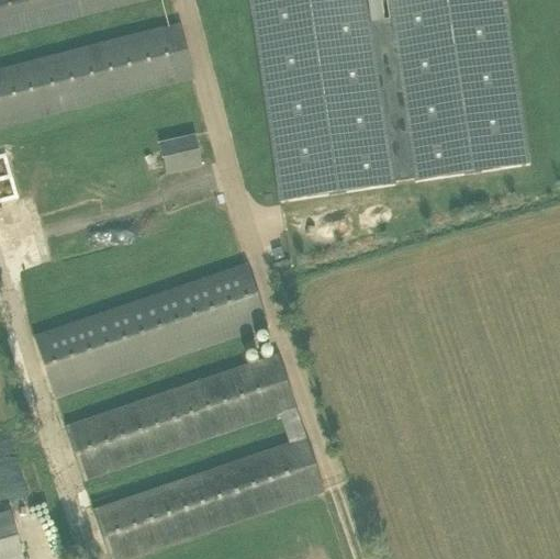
[(0,0),(0,37),(145,0),(0,0)]
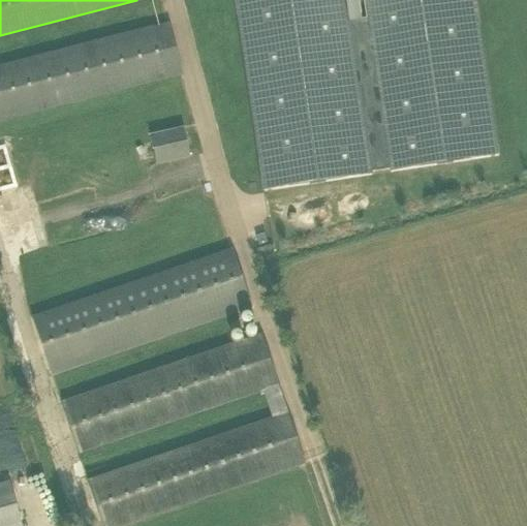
[(236,0),(266,188),(374,172),(373,168),(392,165),(392,168),(499,152),(475,0),(236,0)]
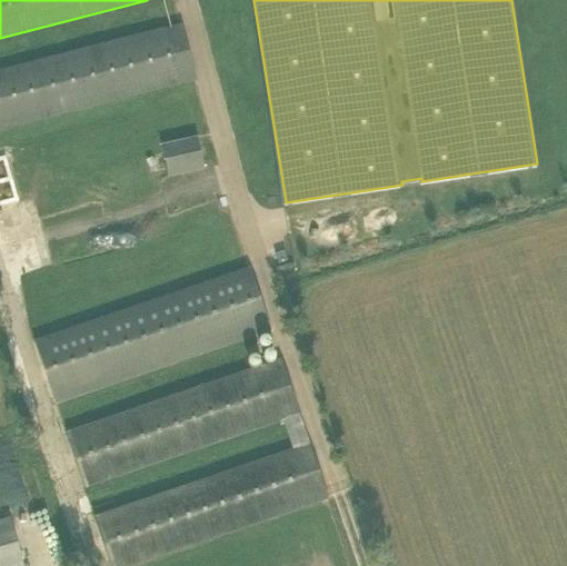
[(0,130),(200,79),(185,20),(0,67),(0,130)]
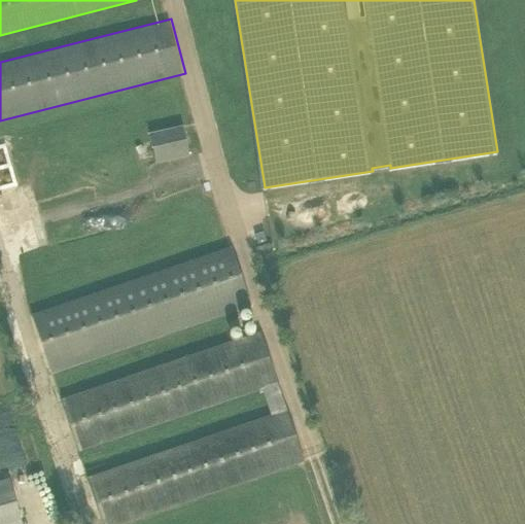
[(190,154),(184,125),(150,132),(156,162),(190,154)]
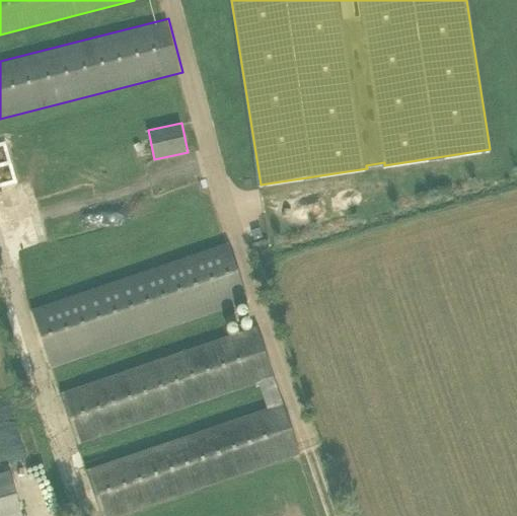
[(255,237),(265,234),(262,226),(252,229),(255,237)]
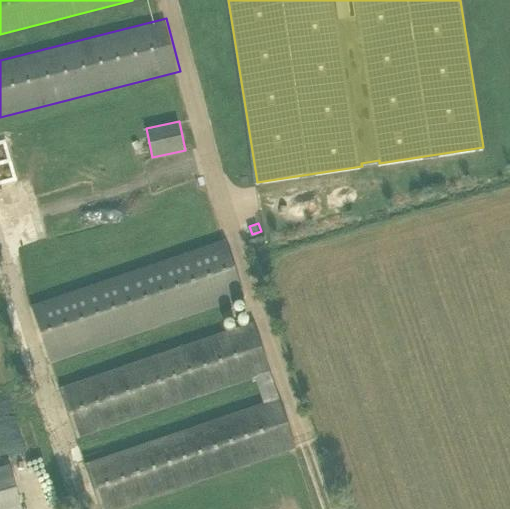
[(226,238),(31,304),(51,363),(246,297),(226,238)]
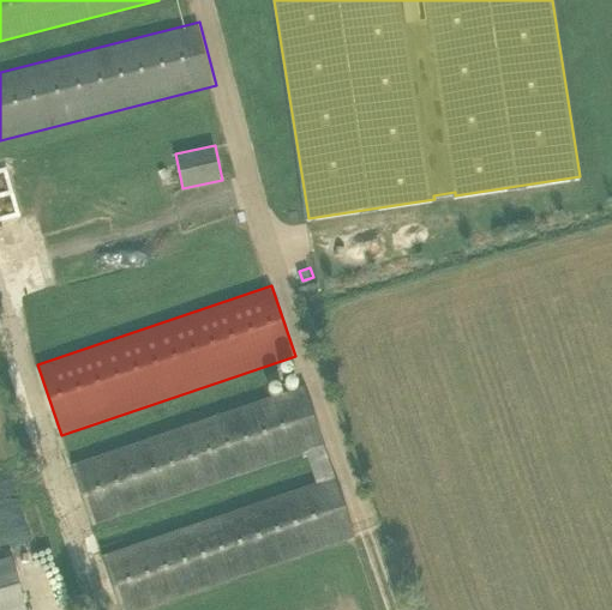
[(317,482),(103,554),(121,609),(145,609),(357,537),(305,384),(72,463),(94,525),(307,452),(317,482)]
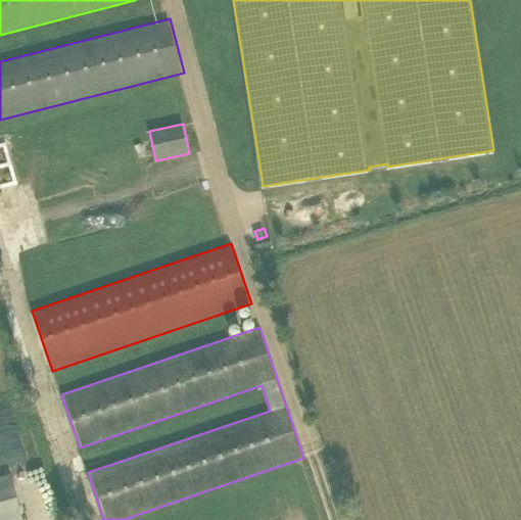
[(0,519),(22,519),(11,474),(0,477),(0,519)]
